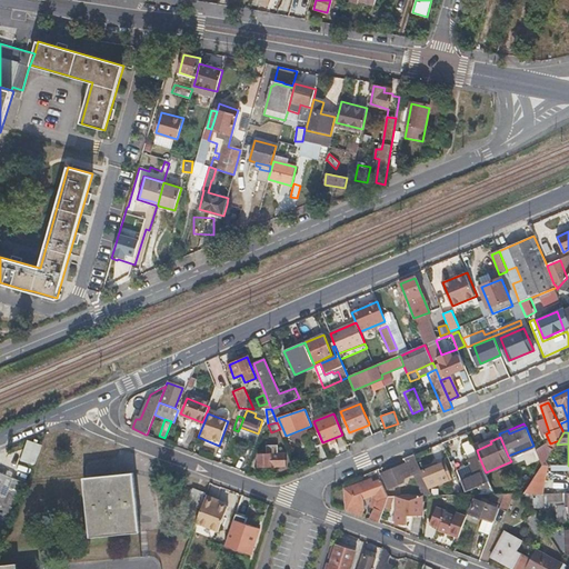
[(25,459),(37,463),(42,445),(31,441),(25,459)]
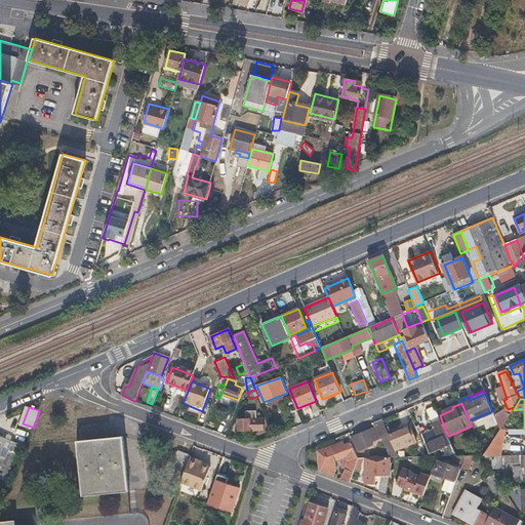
[(495,419),(500,430),(505,423),(510,415),(502,410),(495,419)]
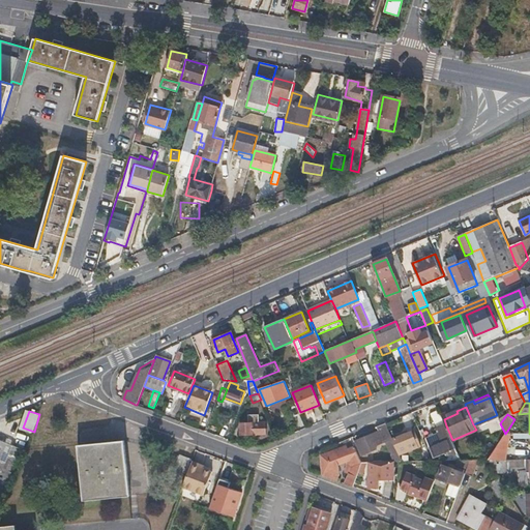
[(247,422),(241,422),(241,434),(266,434),(265,422),(259,422),(258,415),(247,415),(247,422)]
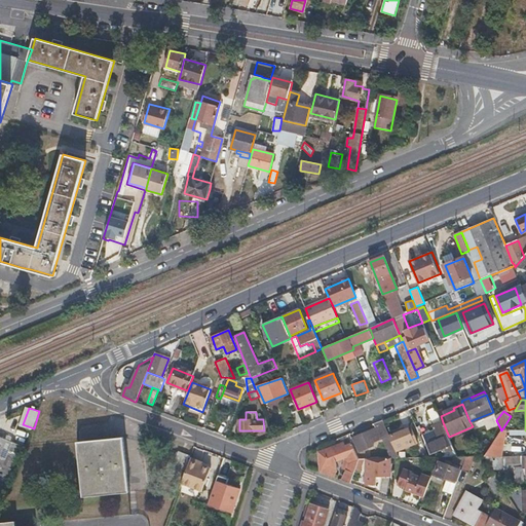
[(226,413),(222,424),(229,427),(233,415),(226,413)]
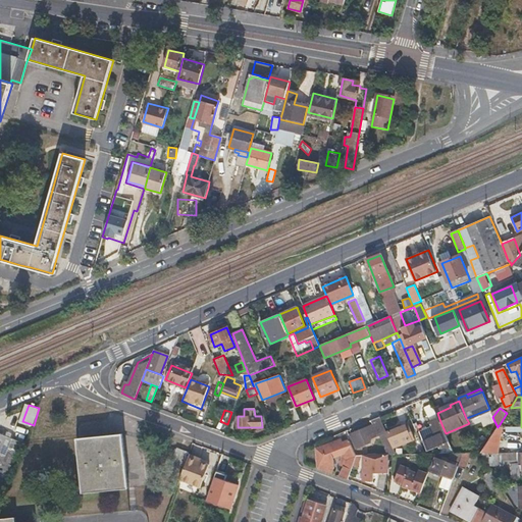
[(485,415),(469,421),(476,435),(490,430),(487,425),(488,424),(485,415)]
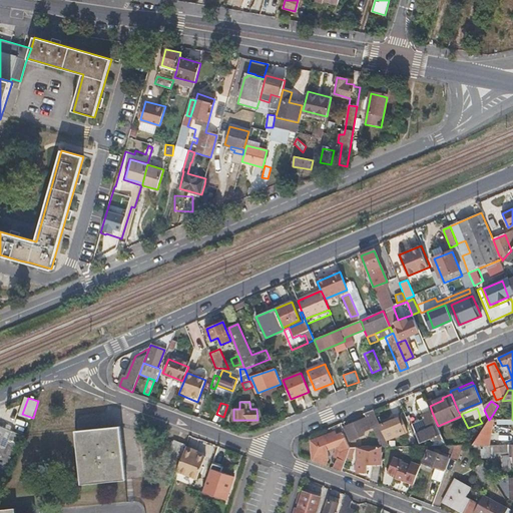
[(432,439),(443,439),(438,426),(432,412),(423,415),(425,421),(428,429),(417,433),(420,441),(431,436),(432,439)]
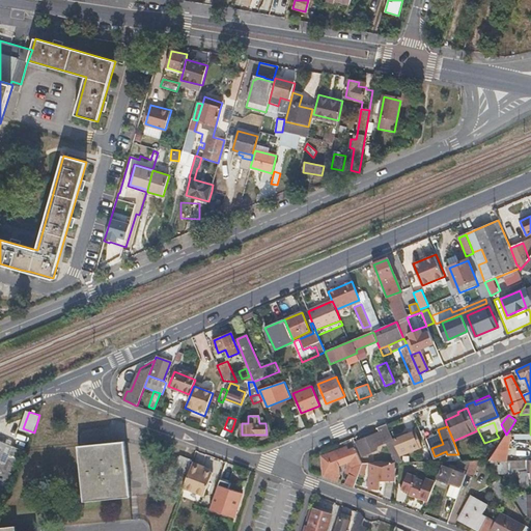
[(393,440),(388,428),(358,442),(362,452),(369,449),(370,452),(379,449),(378,446),(393,440)]
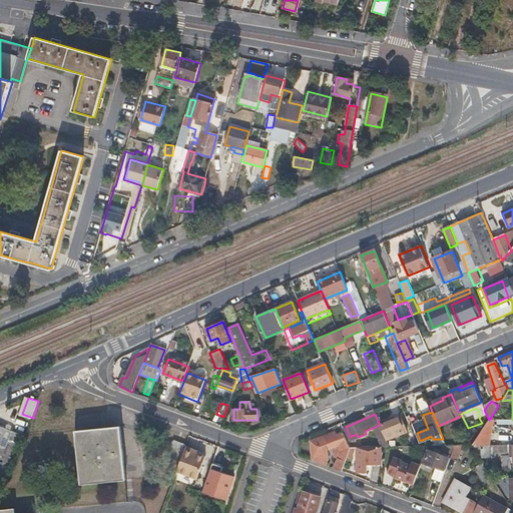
[(399,417),(380,425),(386,440),(406,432),(399,417)]
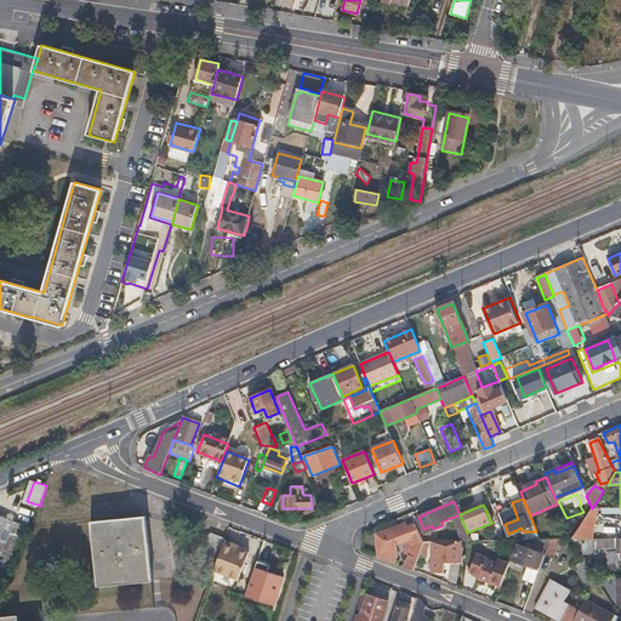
[(592,508),(573,539),(592,539),(598,508),(592,508)]
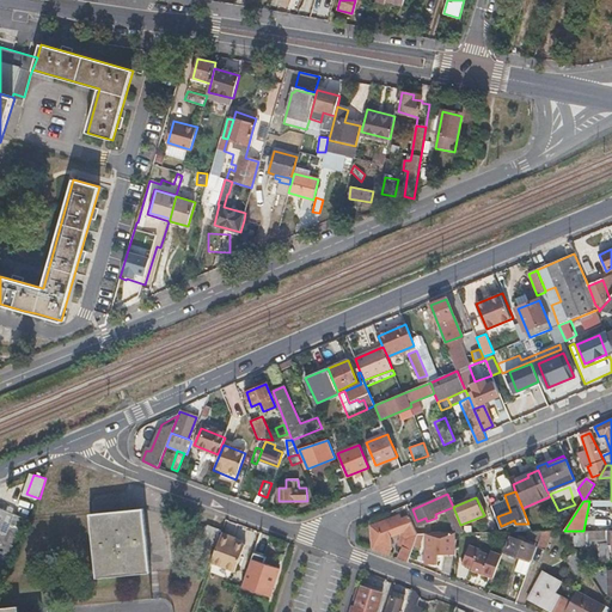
[(494,507),(497,516),(510,512),(507,502),(494,507)]
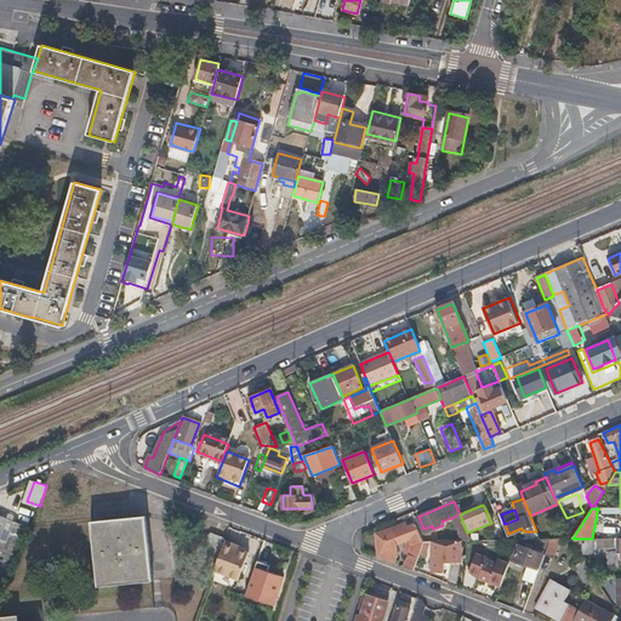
[(0,575),(4,577),(26,525),(0,516),(0,575)]
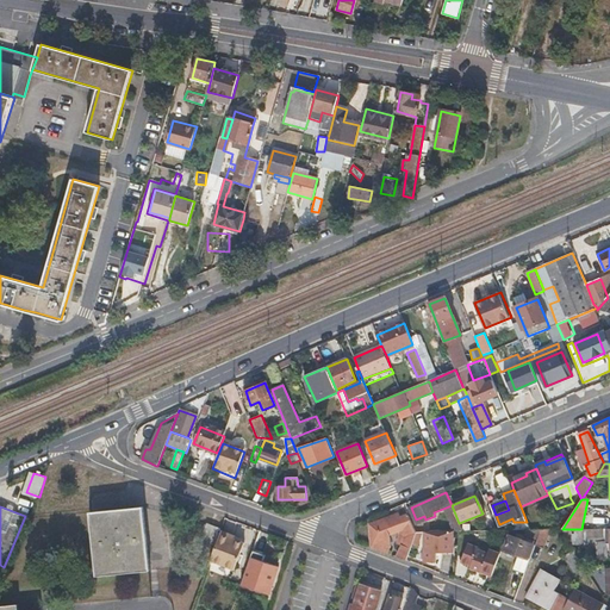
[(149,570),(148,559),(138,560),(137,551),(148,549),(143,506),(89,512),(97,576),(149,570)]
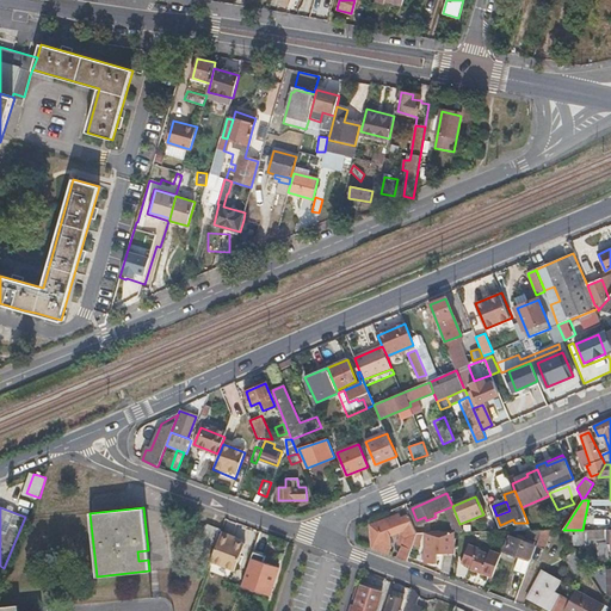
[(399,514),(384,520),(386,524),(401,519),(399,514)]
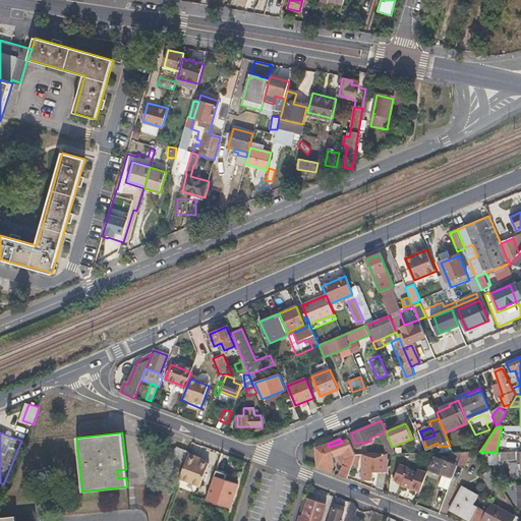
[(315,449),(316,467),(332,472),(335,466),(333,457),(342,454),(339,464),(343,466),(339,475),(348,478),(355,457),(348,440),(342,443),(329,447),(328,444),(315,449)]
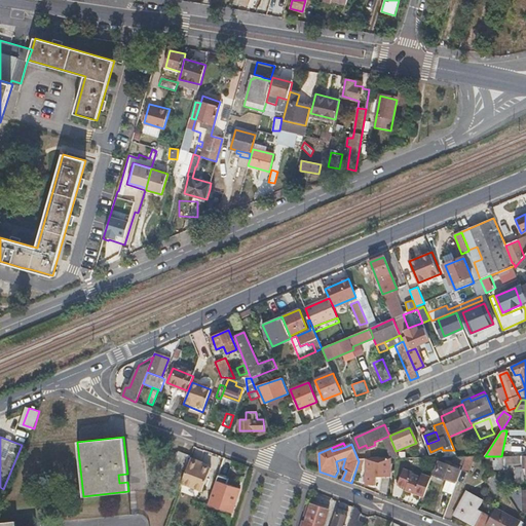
[(178,457),(175,465),(185,468),(189,455),(180,452),(179,453),(177,452),(176,456),(178,457)]
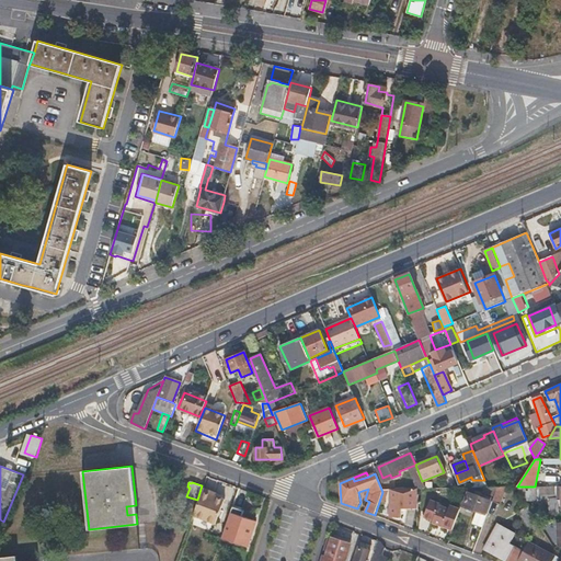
[(560,485),(535,487),(517,487),(525,500),(540,500),(540,497),(549,497),(550,513),(559,513),(557,497),(560,497),(560,506),(560,485)]
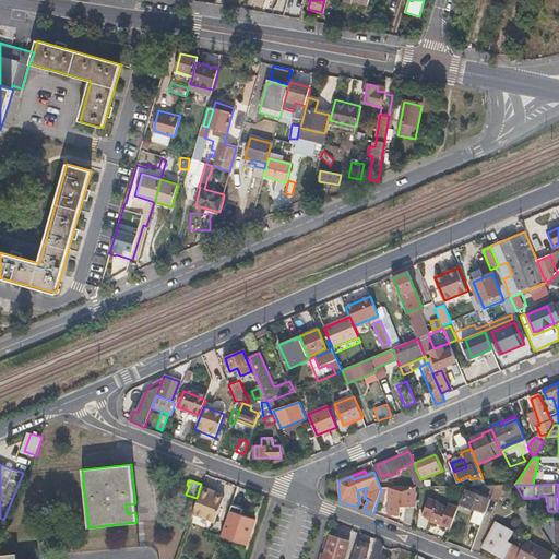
[(496,485),(491,499),(498,502),(504,485),(496,485)]
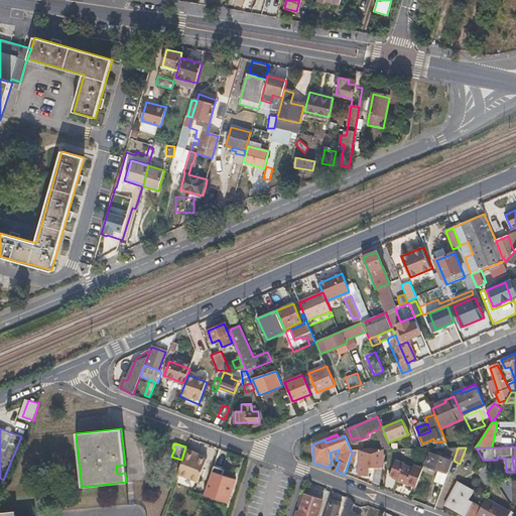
[(364,449),(360,449),(361,476),(370,476),(370,470),(370,467),(384,467),(384,449),(364,449)]
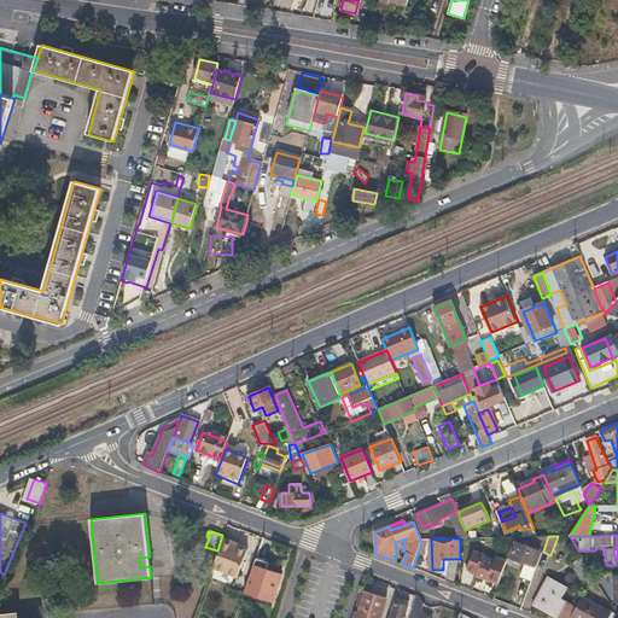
[(237,546),(223,541),(214,569),(228,573),(237,546)]
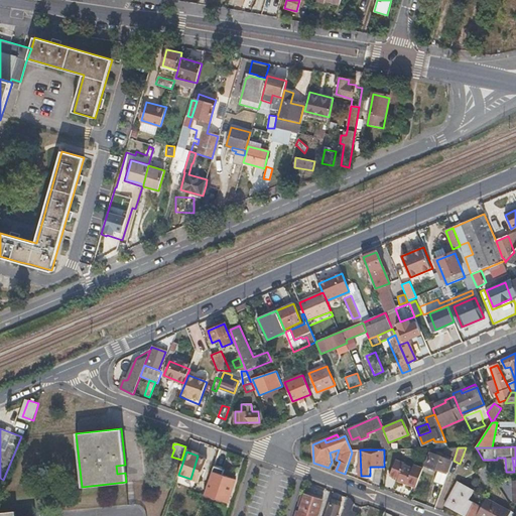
[(431,454),(427,465),(439,470),(434,483),(441,486),(450,461),(431,454)]
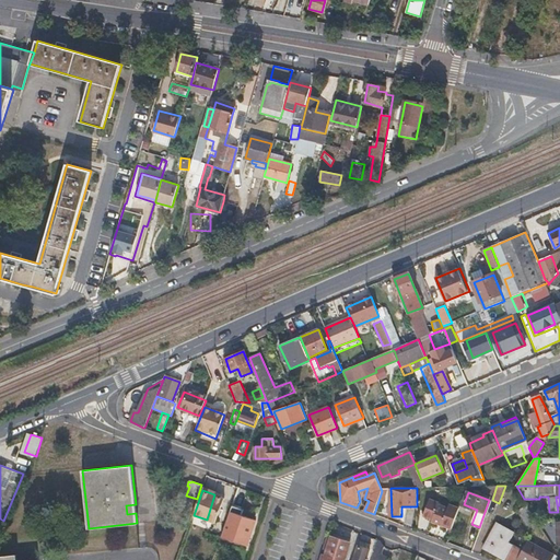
[(224,498),(214,494),(207,520),(217,523),(224,498)]
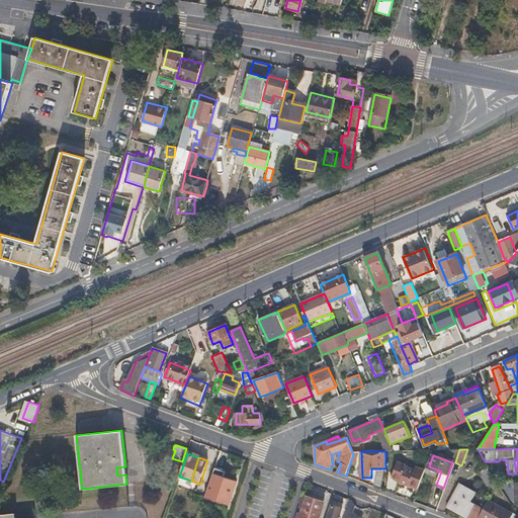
[(399,482),(418,489),(425,470),(415,466),(413,470),(405,467),(405,465),(397,462),(392,476),(400,479),(399,482)]
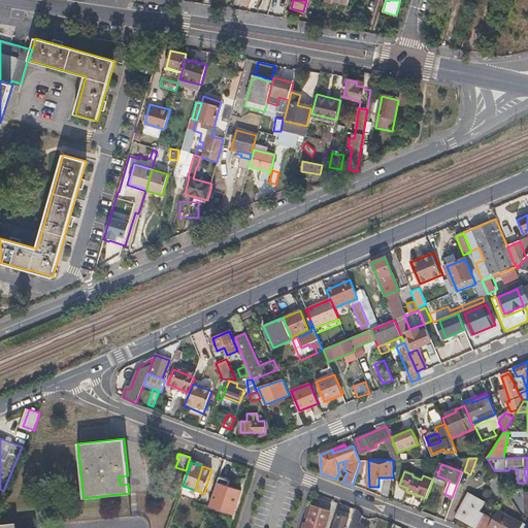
[(120,485),(128,484),(128,475),(119,476),(120,485)]
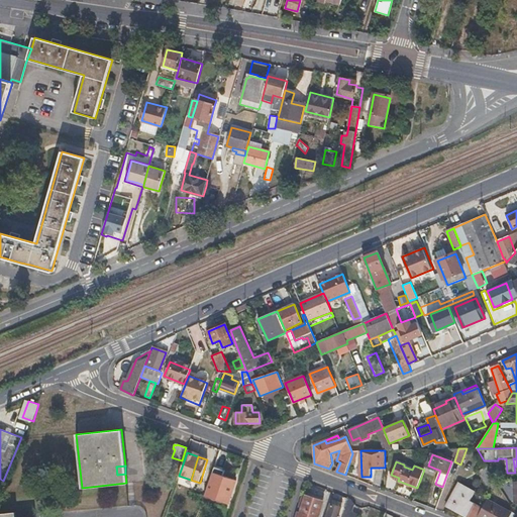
[(225,471),(214,467),(207,487),(231,495),(236,481),(223,476),(225,471)]
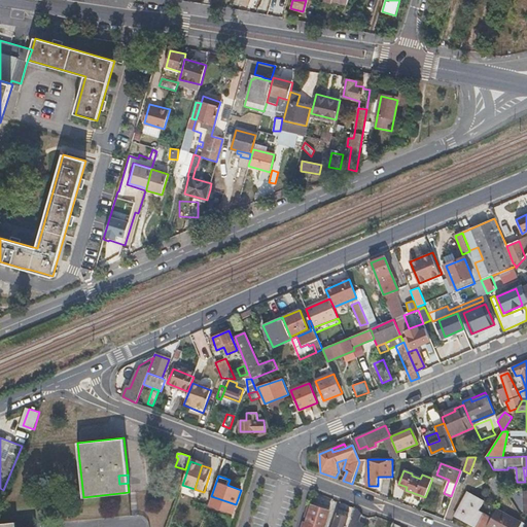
[(468,492),(456,517),(475,526),(483,526),(489,516),(479,511),(484,501),(468,492)]
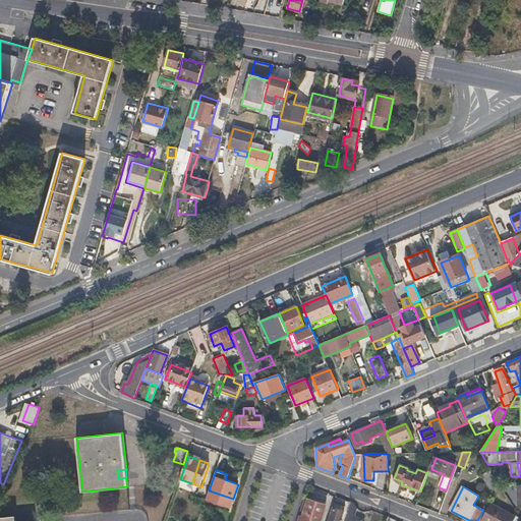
[(302,517),(307,500),(304,498),(299,516),(302,517)]
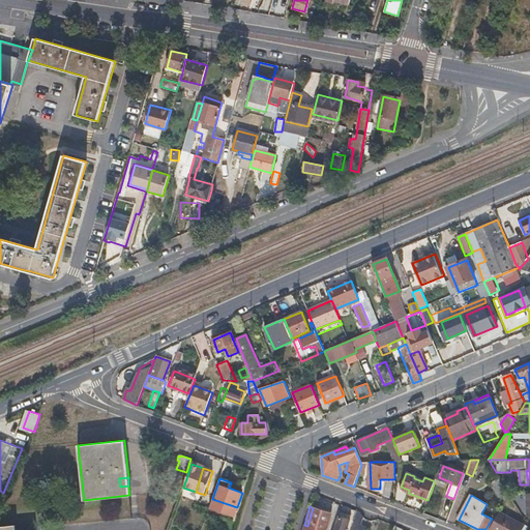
[(304,525),(302,529),(320,529),(324,522),(327,523),(330,514),(313,508),(307,526),(304,525)]
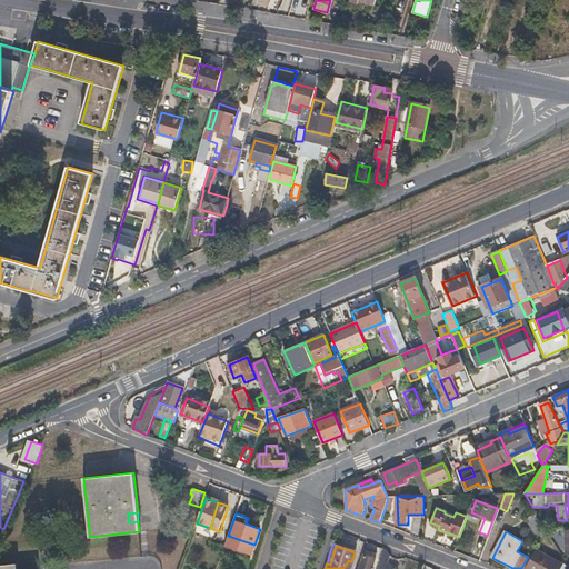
[(377,568),(395,568),(396,567),(388,563),(391,555),(388,551),(383,549),(377,568)]
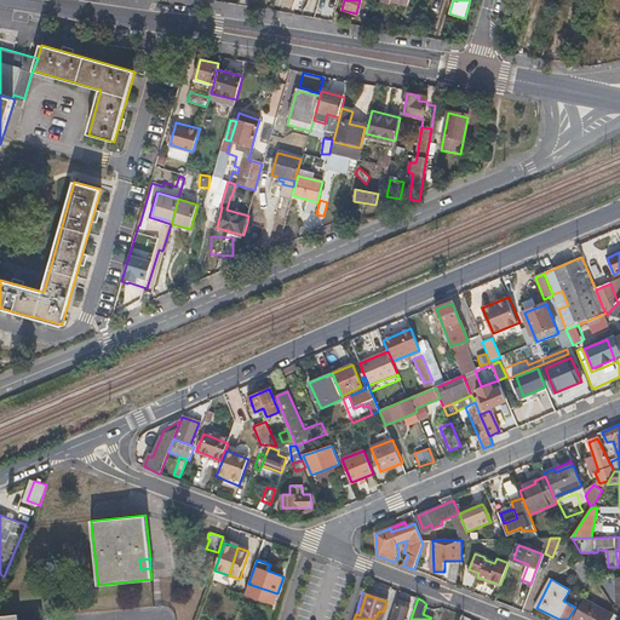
[(392,619),(405,619),(411,604),(400,600),(392,619)]
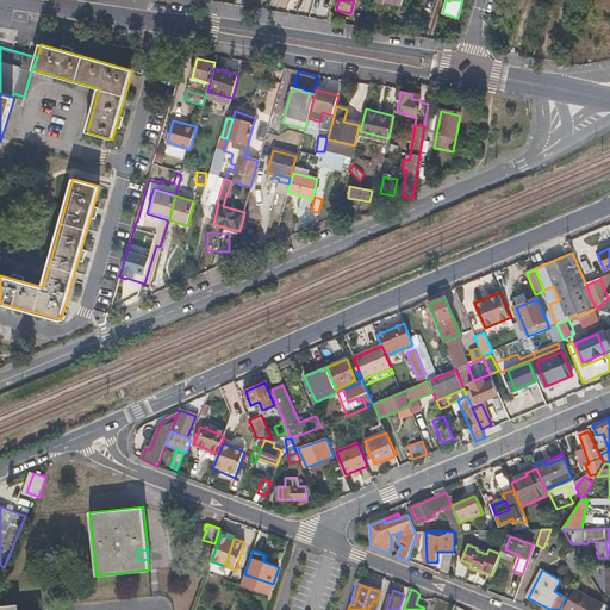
[(572,595),(562,609),(599,609),(572,595)]
